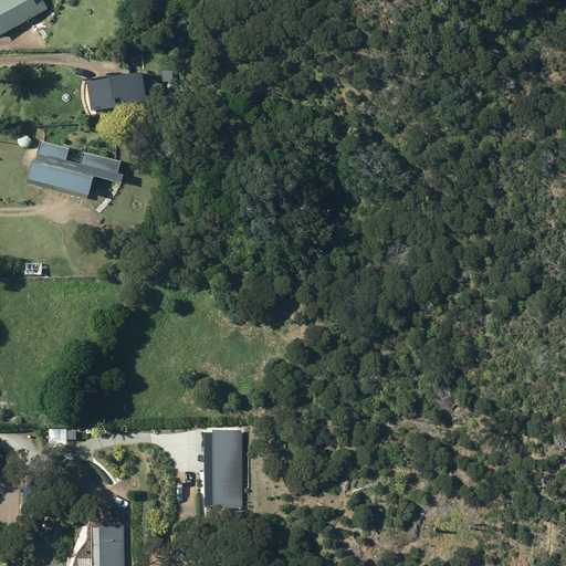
[(0,0),(0,34),(48,8),(42,0),(0,0)]
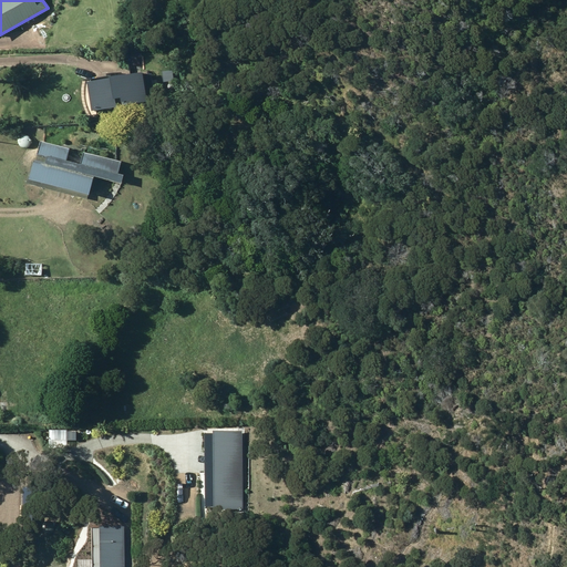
[(106,76),(81,79),(81,84),(80,90),(80,95),(81,101),(82,105),(84,111),(88,115),(116,112),(115,98),(120,96),(121,101),(126,100),(126,103),(154,100),(152,72),(143,73),(143,70),(122,73),(122,71),(106,72),(106,76)]
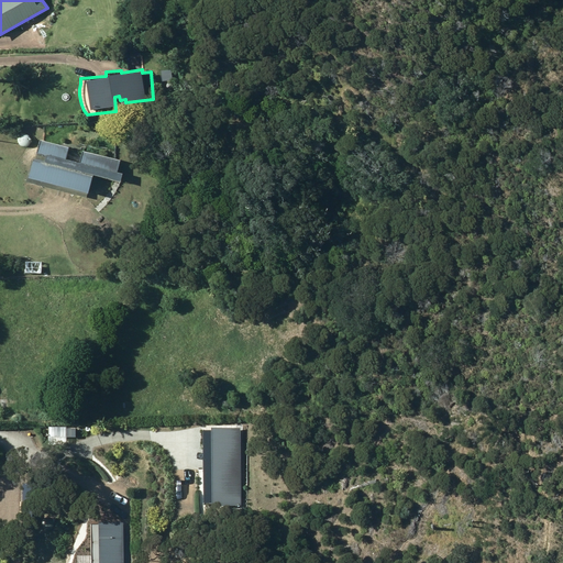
[(69,147),(40,140),(36,153),(45,155),(44,161),(34,158),(29,178),(89,194),(94,174),(120,181),(122,173),(118,172),(120,159),(84,151),(80,162),(66,158),(69,147)]
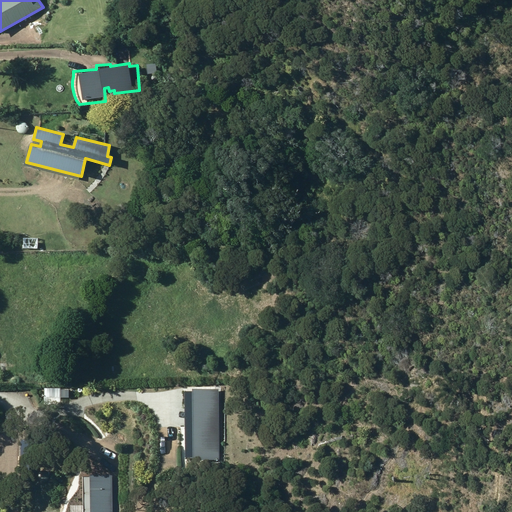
[(191,462),(222,462),(222,390),(192,390),(191,462)]
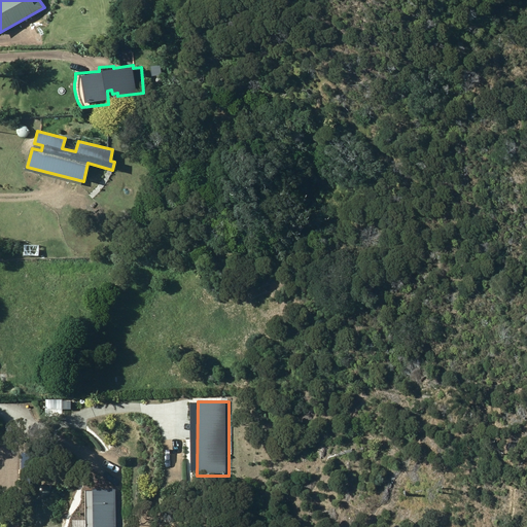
[(33,452),(21,453),(24,478),(35,477),(33,452)]
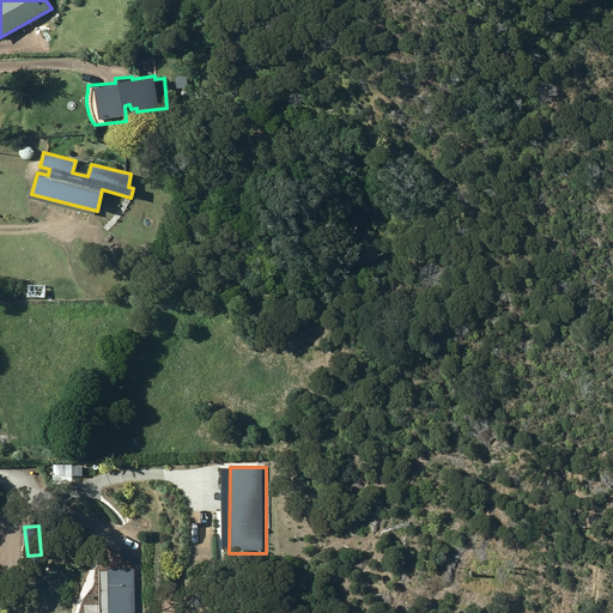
[(135,612),(134,568),(108,569),(108,612),(135,612)]
